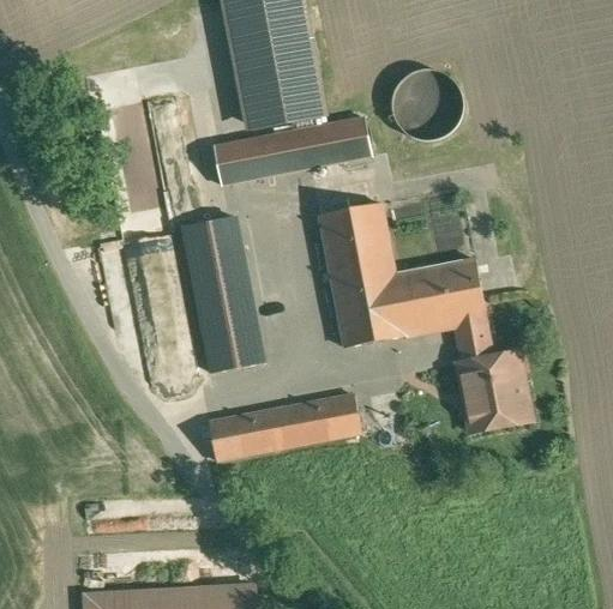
[(217,0),(244,131),(328,114),(305,0),(217,0)]
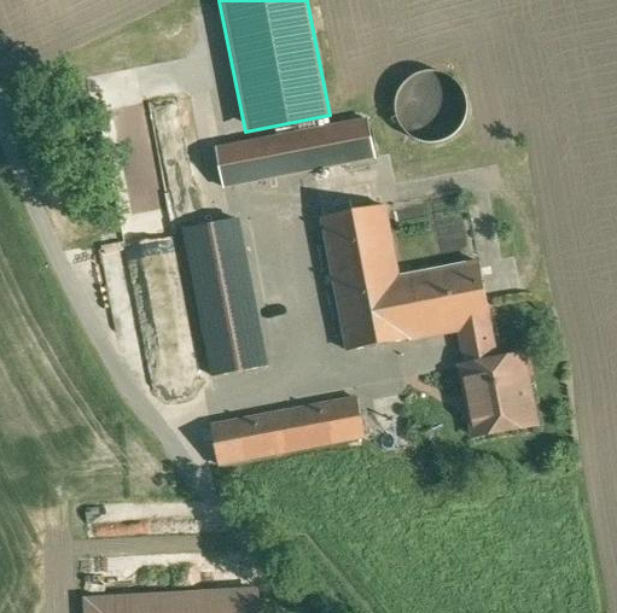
[(402,128),(411,136),(420,140),(434,141),(446,138),(455,132),(463,121),(466,109),(465,95),(463,88),(454,79),(443,71),(431,69),(419,71),(407,76),(402,81),(396,92),(394,105),(395,117),(402,128)]
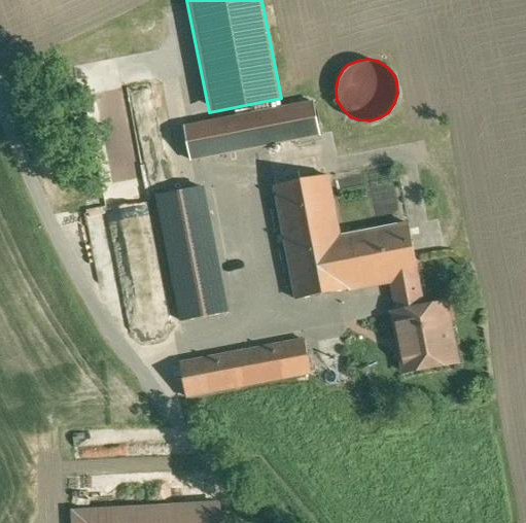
[(316,99),(184,125),(190,159),(322,133),(316,99)]
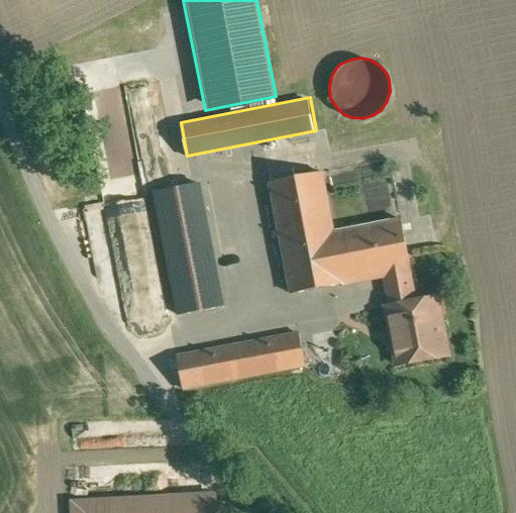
[(383,277),(411,272),(401,215),(334,227),(324,171),(267,181),(286,293),(383,277)]
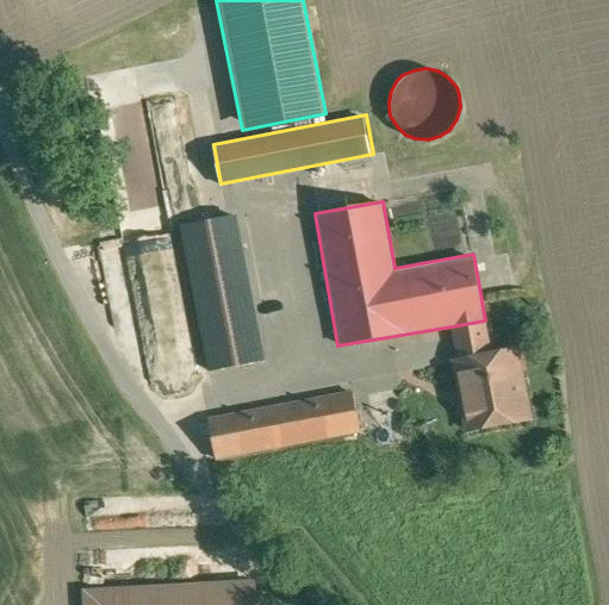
[(236,212),(179,224),(210,370),(267,359),(236,212)]
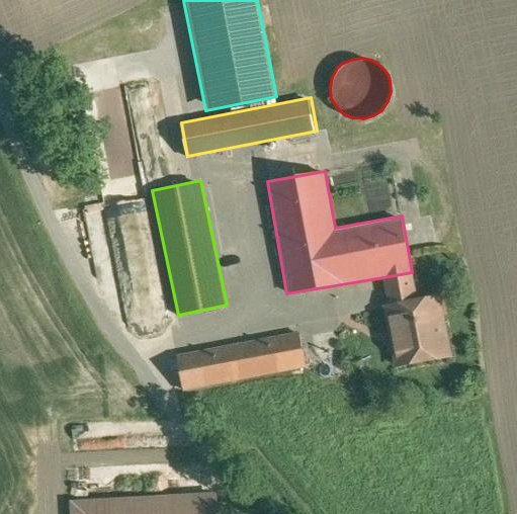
[(383,277),(388,303),(416,298),(412,272),(383,277)]
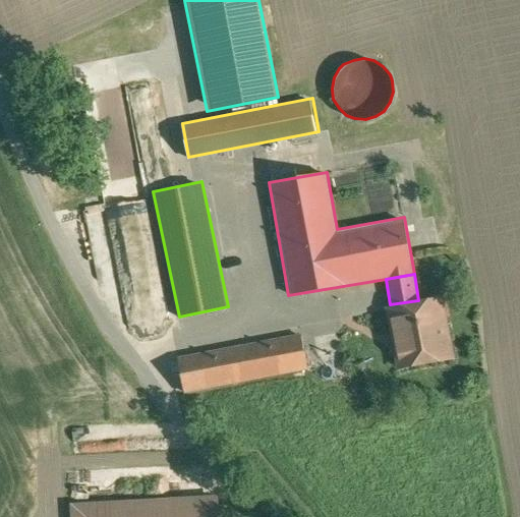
[(385,305),(395,369),(455,360),(445,296),(418,300),(390,304),(385,305)]
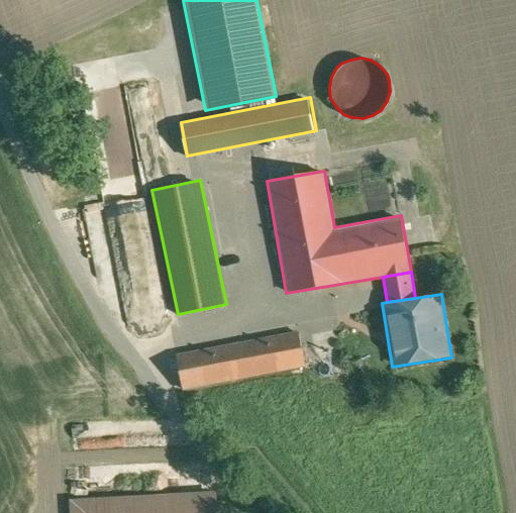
[(298,331),(177,351),(183,389),(304,368),(298,331)]
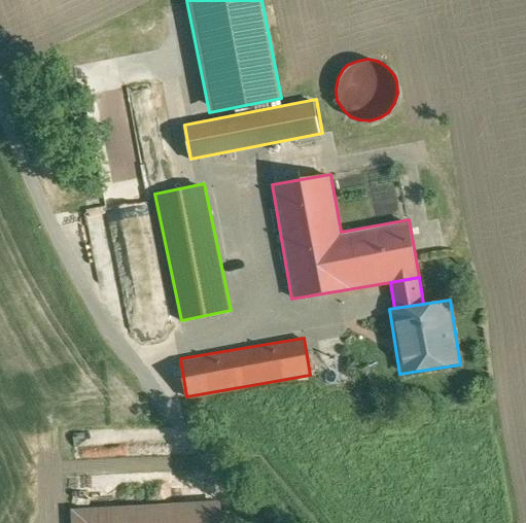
[(70,506),(70,522),(220,522),(220,501),(70,506)]
